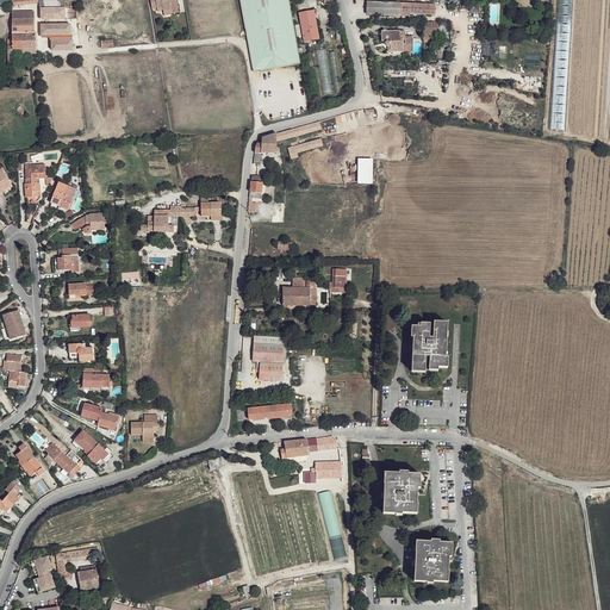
[(156,0),(157,10),(163,8),(163,11),(165,12),(170,11),(172,14),(179,13),(176,0),(156,0)]
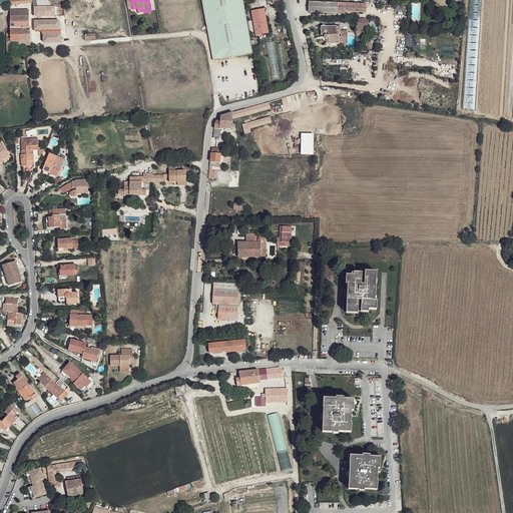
[(242,0),(201,0),(212,60),(252,53),(242,0)]
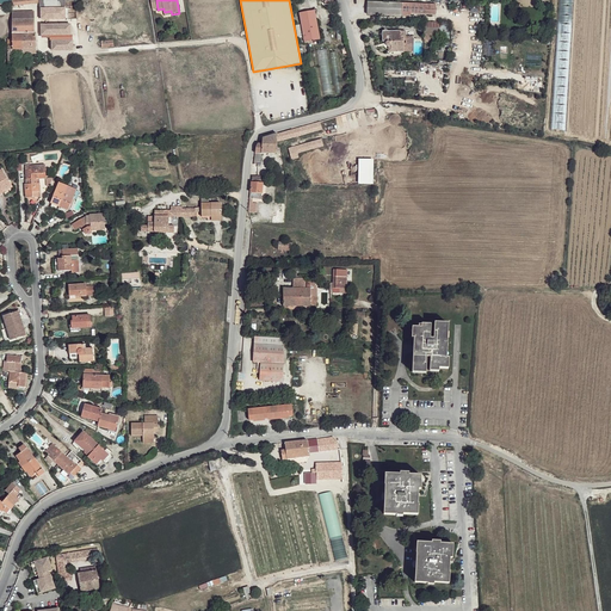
[(437,6),(369,4),(369,18),(412,19),(412,17),(437,18),(437,6)]
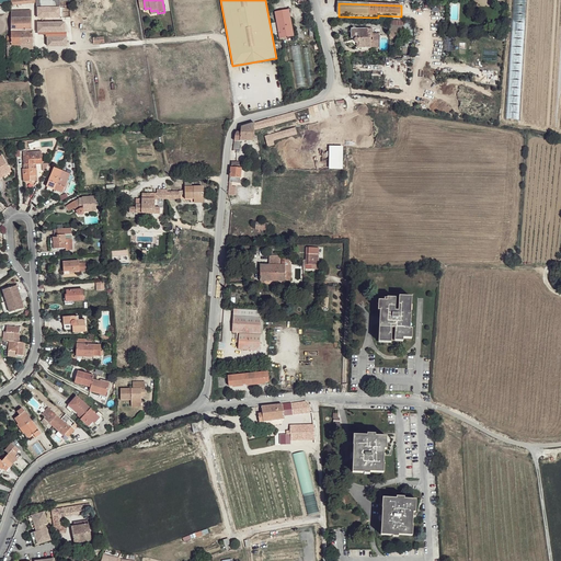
[(288,10),(275,12),(279,38),(294,36),(288,10)]
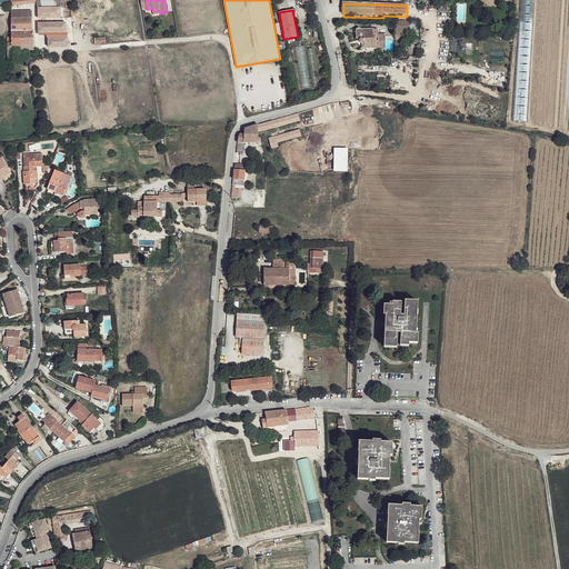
[(33,19),(12,19),(12,31),(33,31),(33,19)]
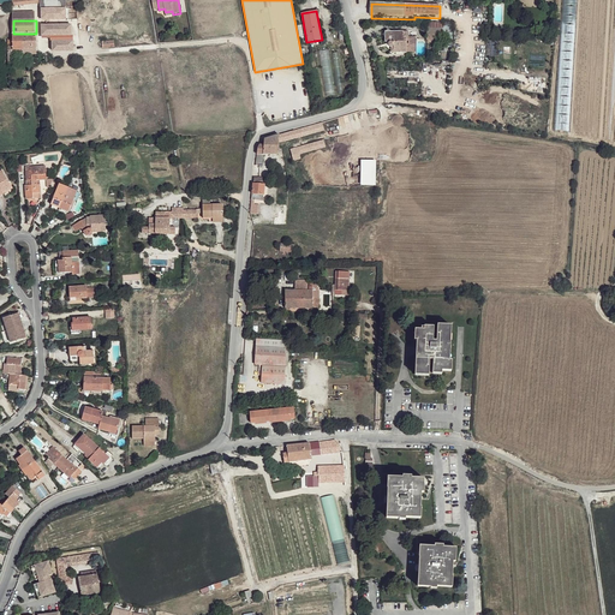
[(446,28),(430,28),(429,39),(445,39),(446,28)]
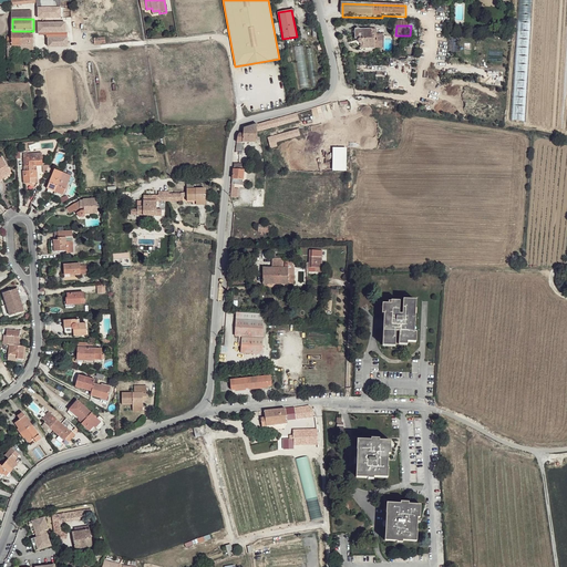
[(379,29),(359,28),(360,38),(363,38),(362,39),(362,41),(363,42),(367,43),(367,45),(371,45),(372,49),(380,49),(379,34),(379,29)]
